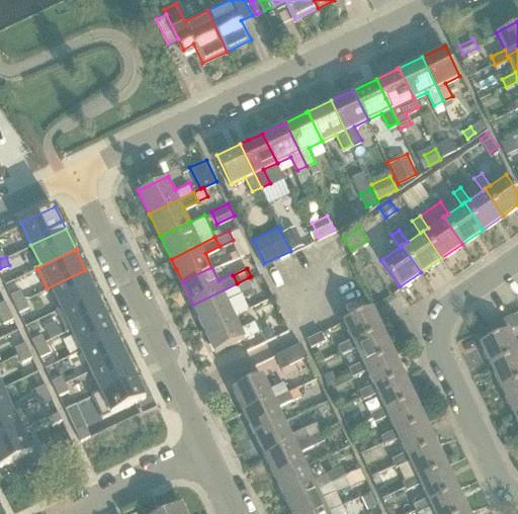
[(85,270),(47,288),(57,310),(95,291),(85,270)]
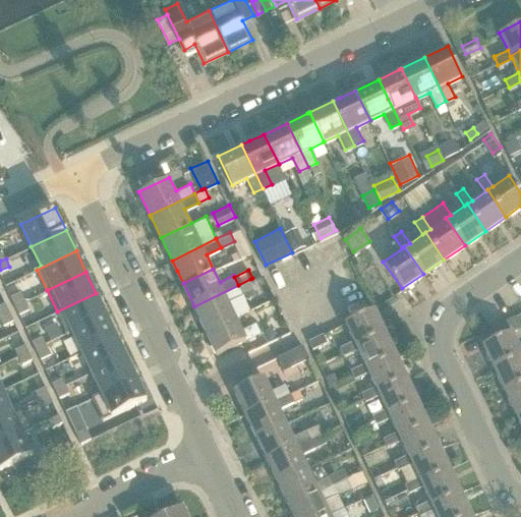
[(250,279),(238,285),(238,286),(242,294),(254,288),(250,279)]
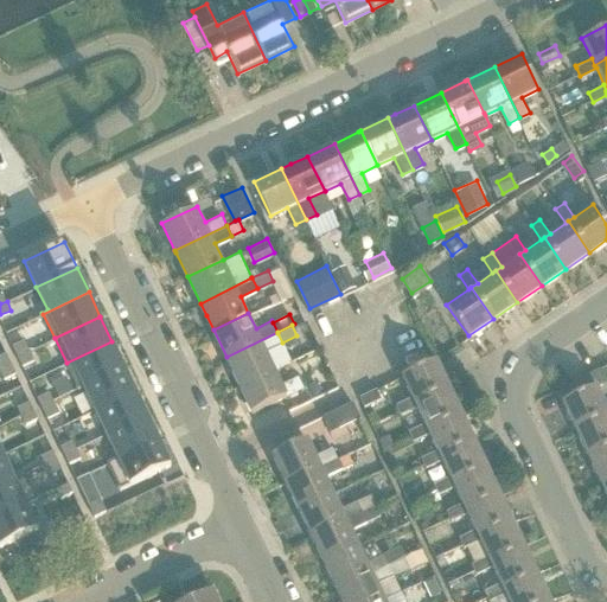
[(227,357),(231,369),(238,383),(274,366),(266,350),(282,343),(278,333),(278,332),(227,357)]
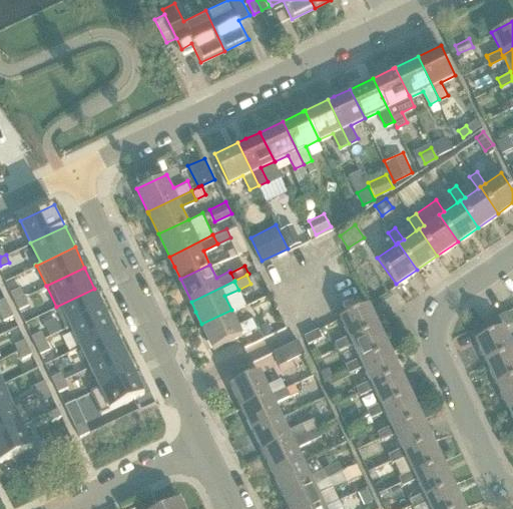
[(18,287),(10,291),(15,301),(22,298),(18,287)]
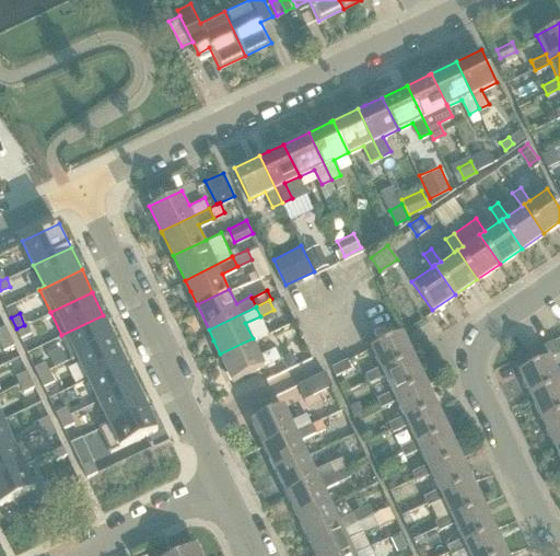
[(103,315),(61,335),(71,358),(114,337),(103,315)]
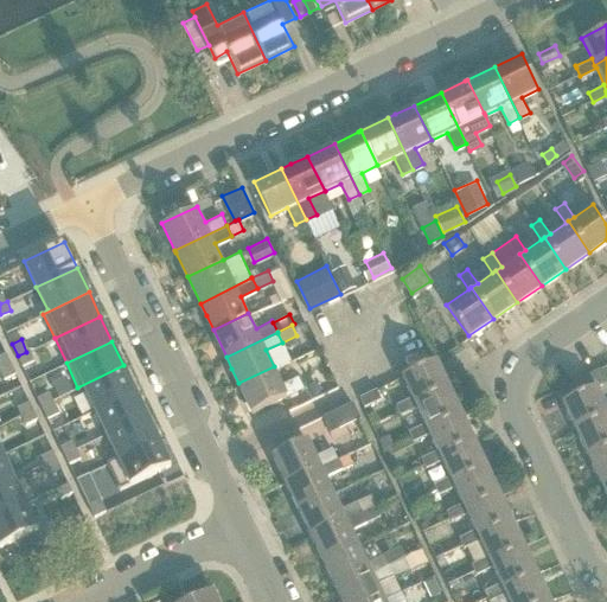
[(26,352),(18,356),(23,365),(34,359),(30,350),(26,352)]
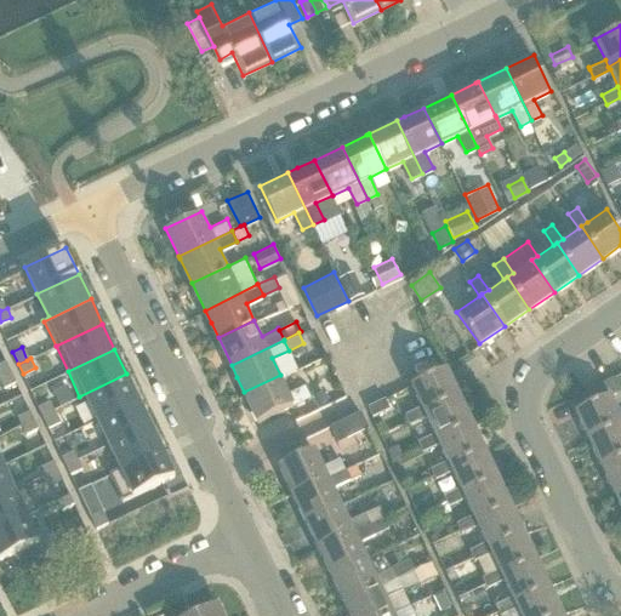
[(6,359),(0,361),(0,372),(1,372),(10,368),(6,359)]
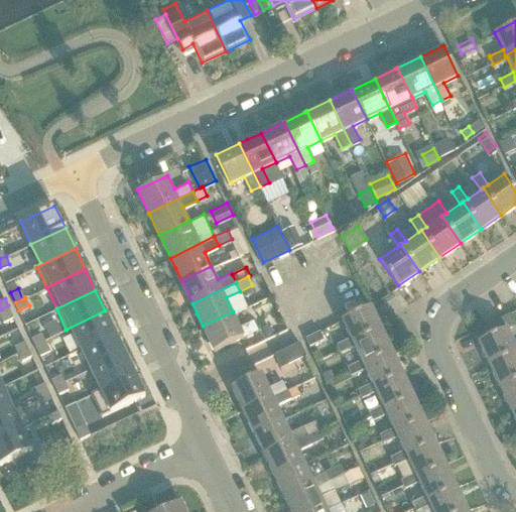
[(382,328),(371,304),(342,318),(350,336),(353,342),(382,328)]
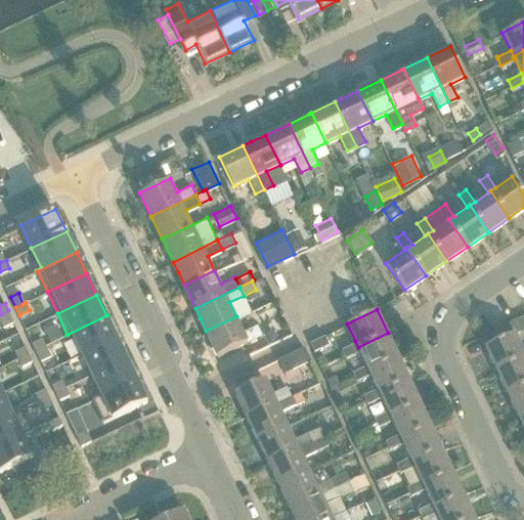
[(8,310),(1,314),(6,325),(13,321),(8,310)]
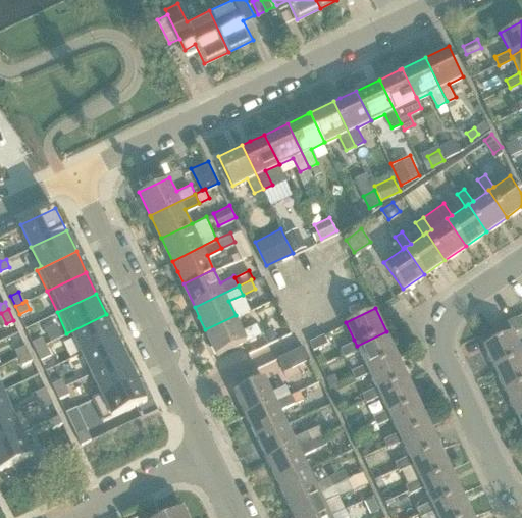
[(106,314),(66,333),(67,333),(71,331),(82,352),(116,335),(106,314)]
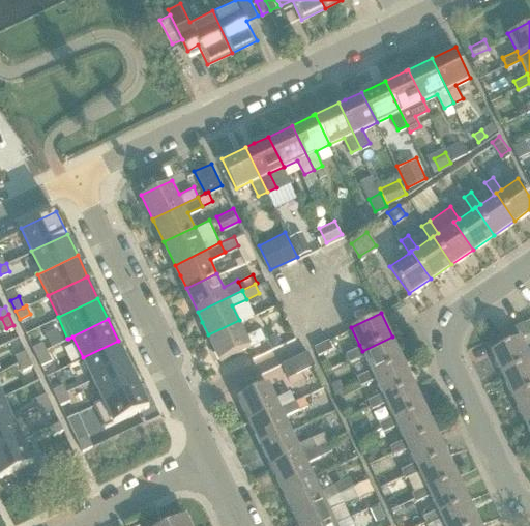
[(239,320),(208,334),(219,359),(251,344),(251,343),(265,335),(261,327),(245,333),(239,320)]
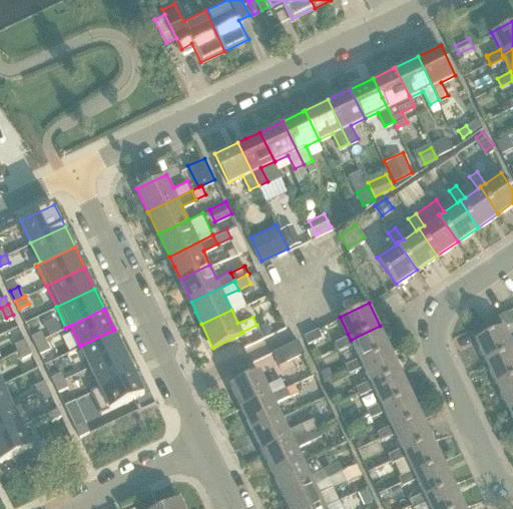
[(267,321),(261,324),(265,333),(271,330),(267,321)]
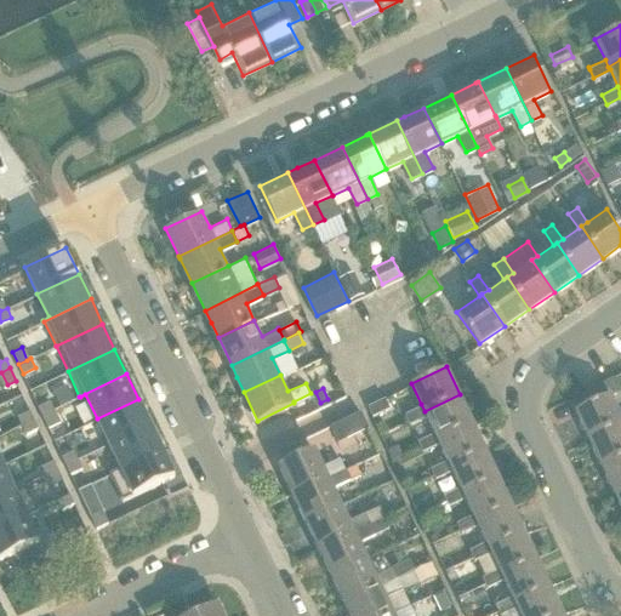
[(575,410),(588,438),(620,422),(620,415),(610,393),(575,410)]
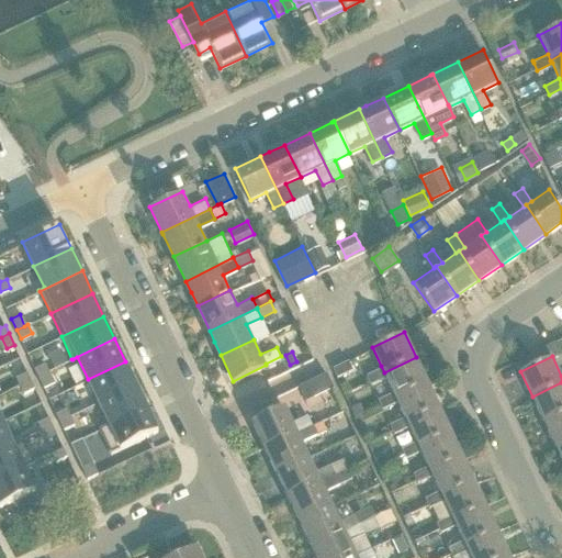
[(388,380),(393,391),(396,397),(428,381),(416,357),(384,372),(381,366),(367,374),(371,382),(385,376),(388,380)]
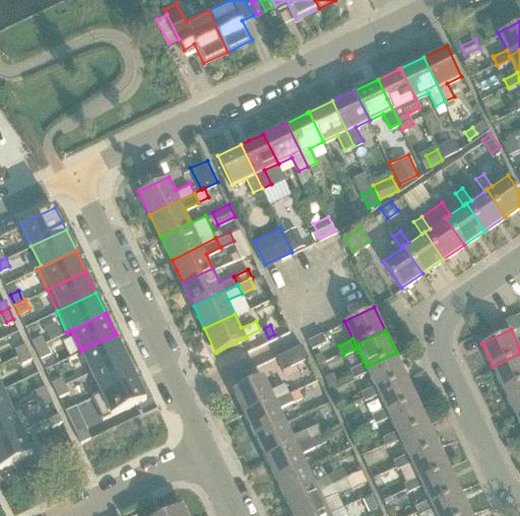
[(309,338),(313,346),(326,339),(322,332),(309,338)]
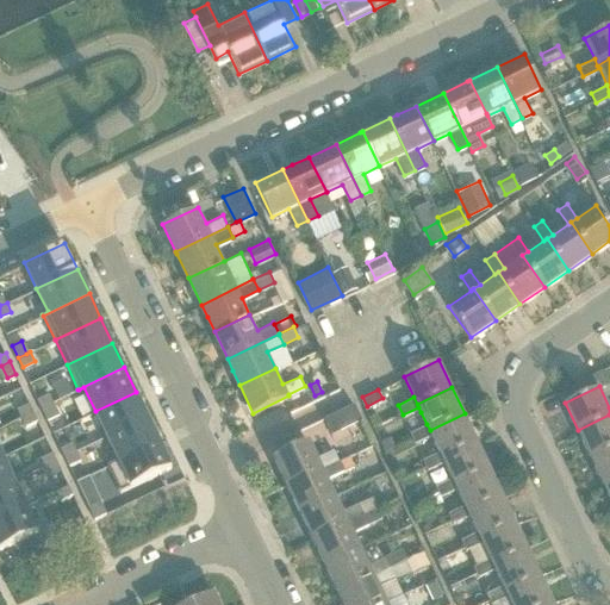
[(49,392),(37,398),(42,406),(50,403),(54,400),(49,392)]
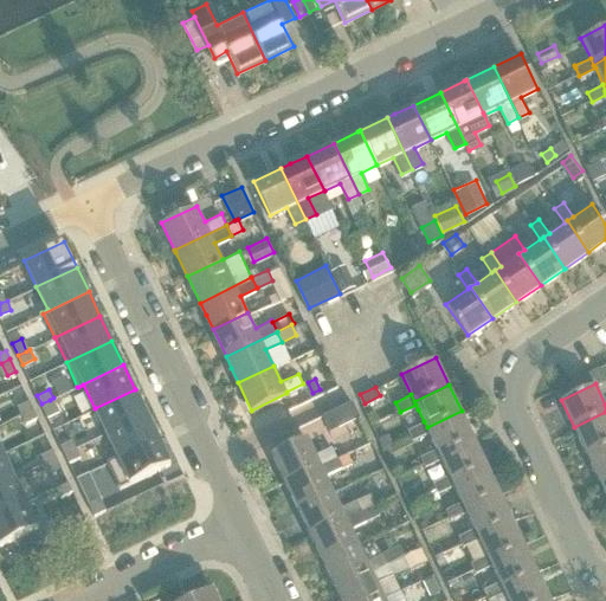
[(135,389),(95,408),(107,433),(147,413),(135,389)]
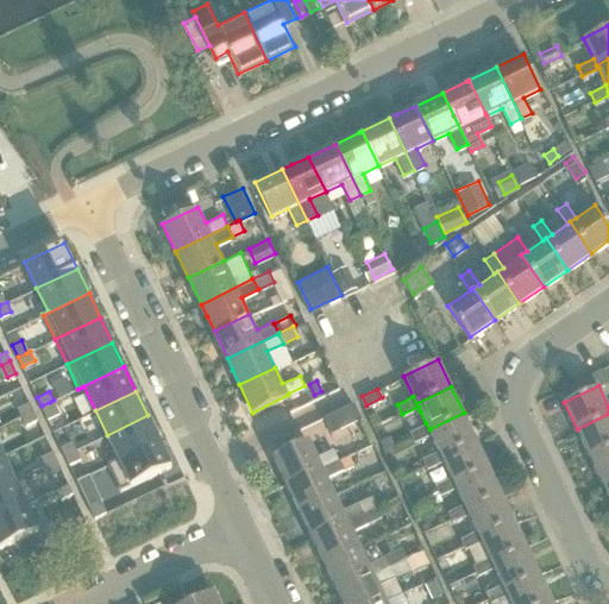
[(30,401),(17,407),(22,415),(33,409),(30,401)]
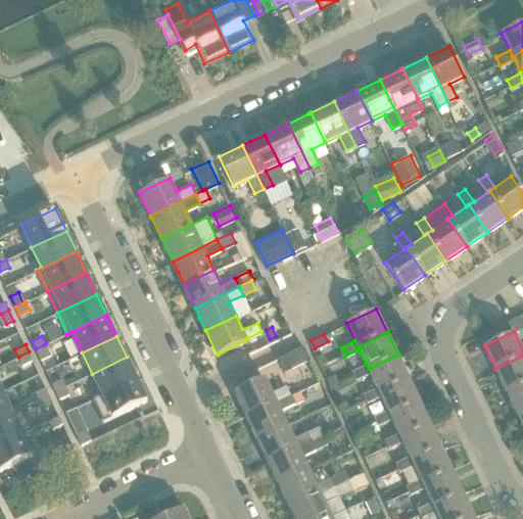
[(43,345),(36,348),(41,360),(48,356),(43,345)]
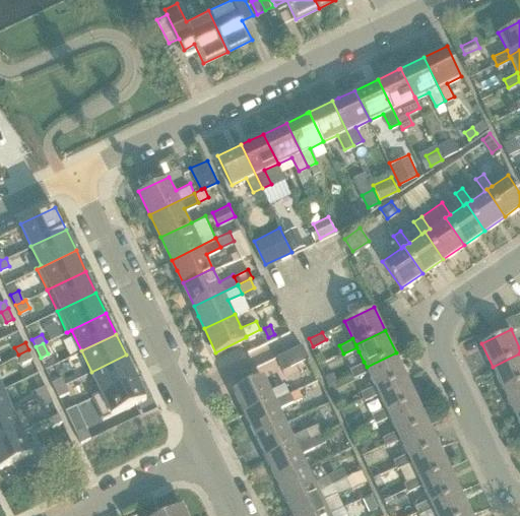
[(303,343),(277,356),(283,368),(309,356),(303,343)]
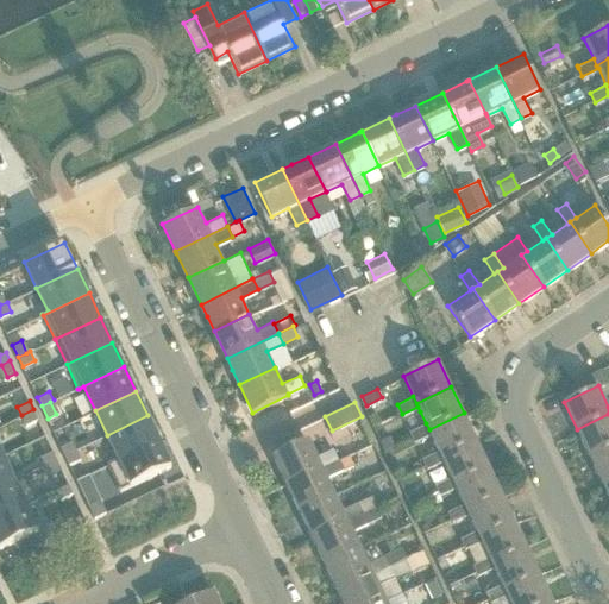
[(33,409),(22,415),(25,425),(38,419),(33,409)]
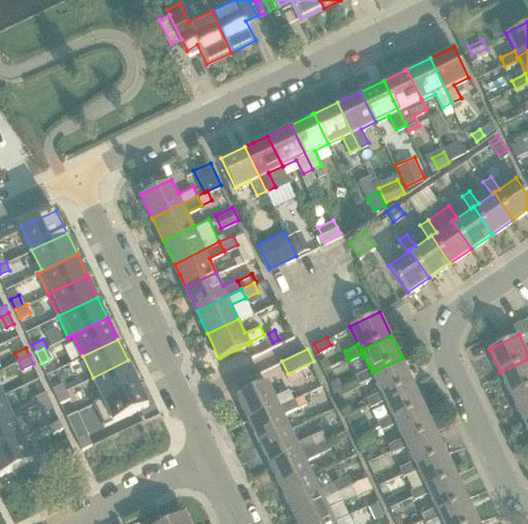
[(359,382),(360,382),(373,375),(381,390),(383,396),(413,382),(402,358),(372,372),(369,367),(355,373),(359,382)]
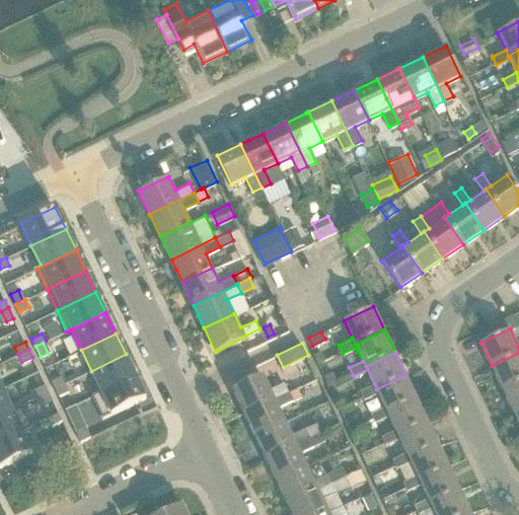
[(518,353),(492,366),(503,388),(518,380),(518,353)]
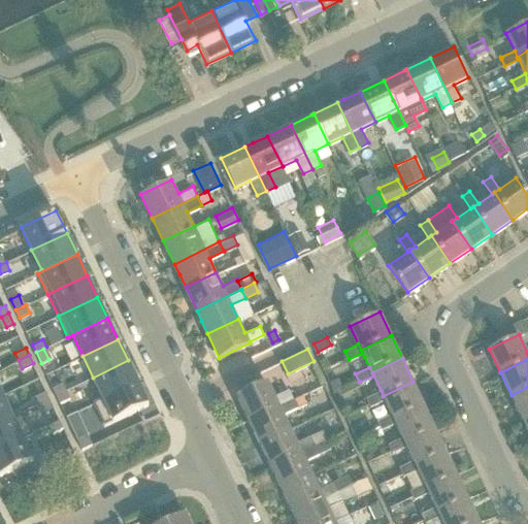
[(128,360),(93,378),(102,397),(93,401),(94,402),(138,382),(128,360)]
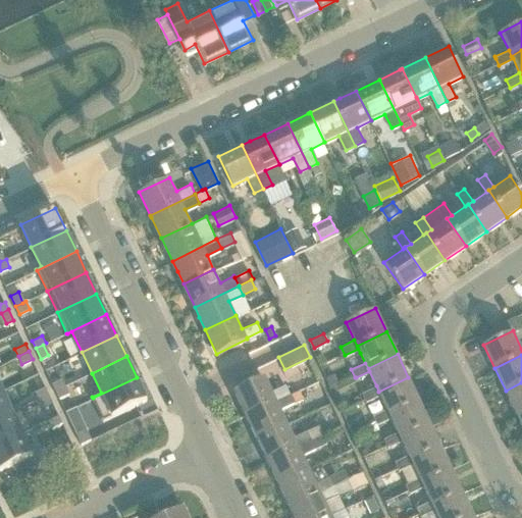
[(334,372),(325,376),(329,384),(338,380),(334,372)]
